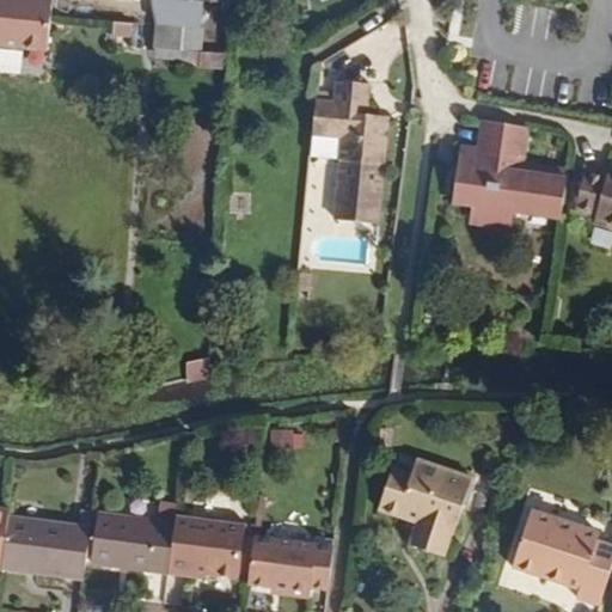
[(0,0),(0,47),(49,53),(54,0),(0,0)]
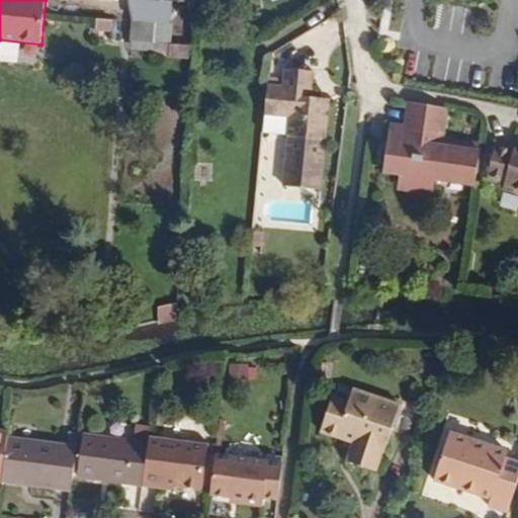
[(171,25),(174,1),(156,0),(128,0),(134,22),(156,24),(171,25)]
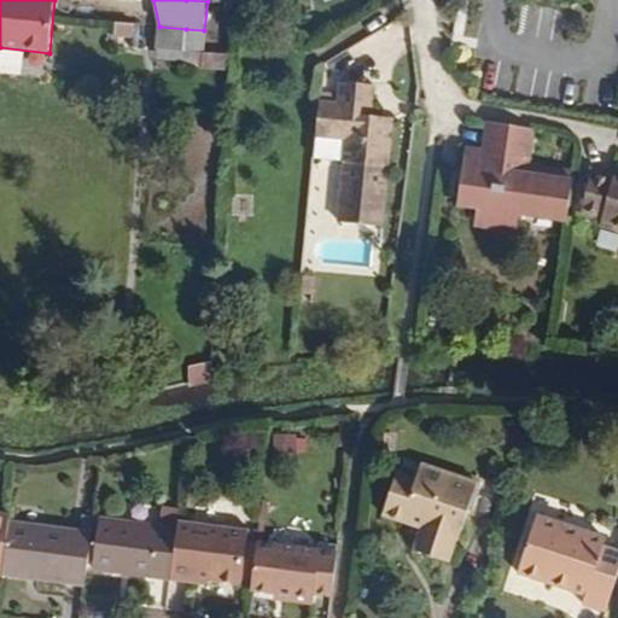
[(134,39),(135,24),(115,23),(114,38),(134,39)]
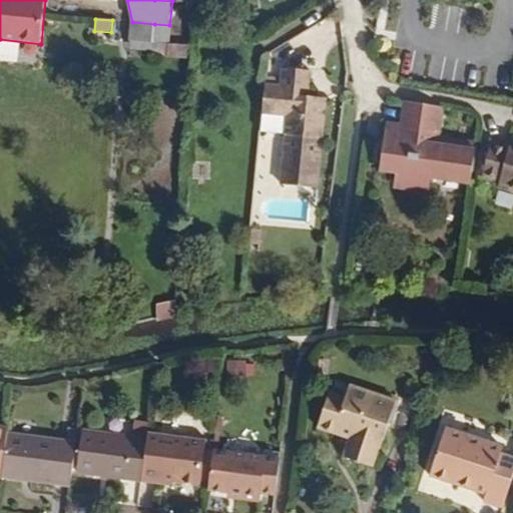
[(152,50),(154,24),(132,22),(130,48),(152,50)]
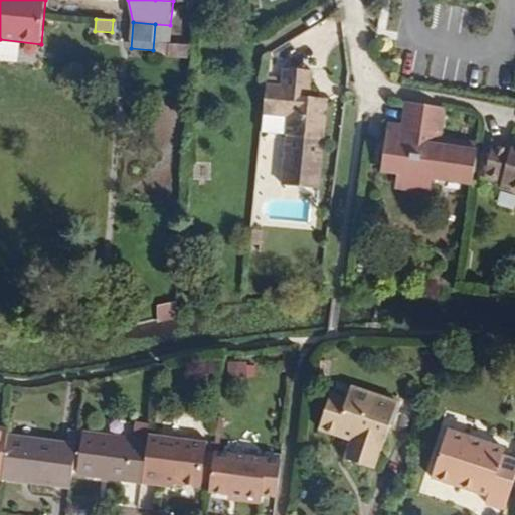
[(319,190),(328,98),(311,97),(313,70),(285,68),(283,87),(267,86),(262,132),(288,135),(282,186),(319,190)]
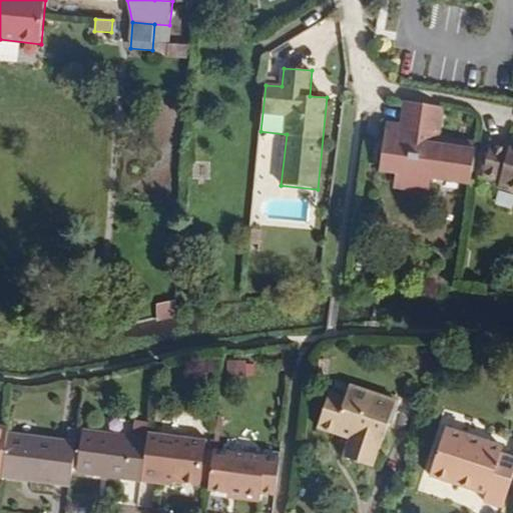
[(192,95),(193,84),(182,84),(181,95),(192,95)]
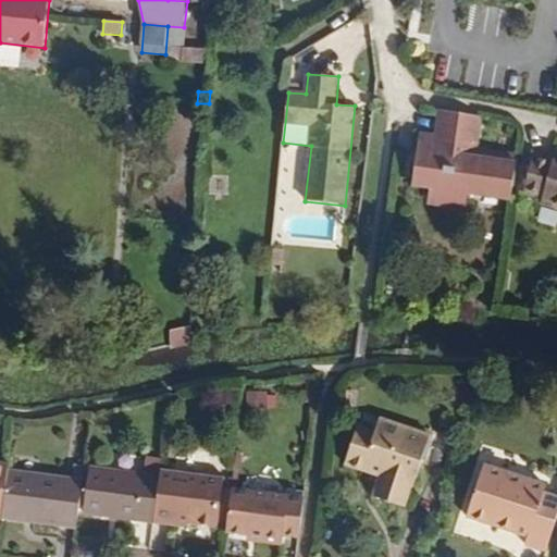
[(496,196),(499,157),(477,153),(482,118),(441,110),(436,139),(432,138),(431,150),(418,149),(412,187),(433,189),(431,201),(465,206),(467,192),(496,196)]
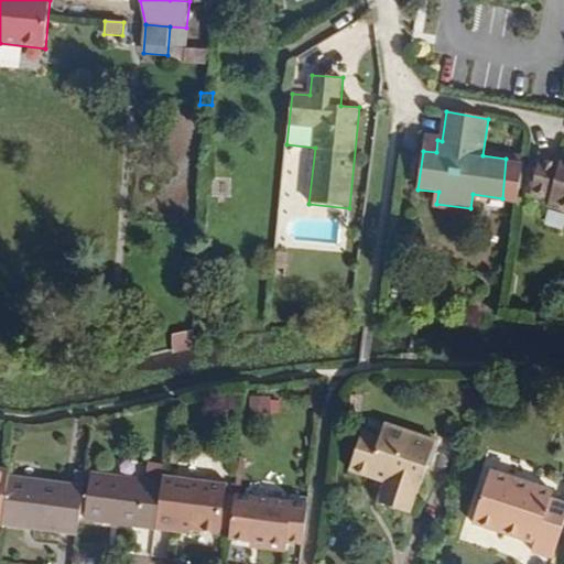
[(563,209),(563,158),(562,158),(561,162),(541,156),(530,194),(549,199),(548,205),(563,209)]
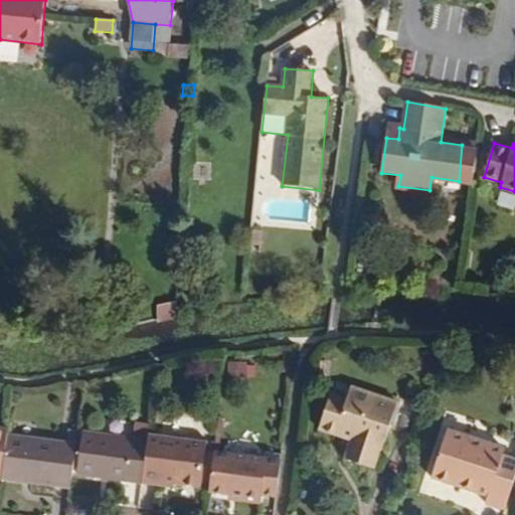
[(474,183),(479,147),(462,145),(459,181),(474,183)]
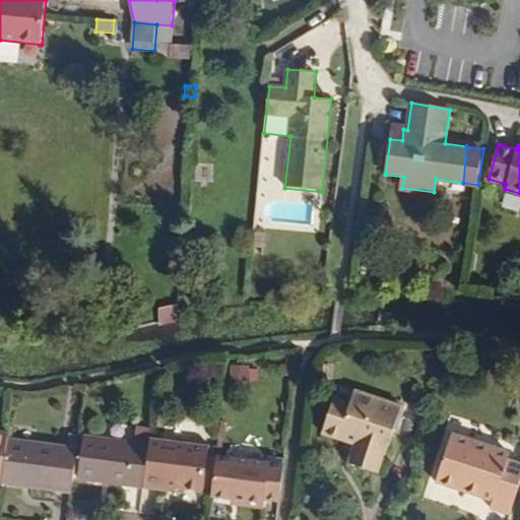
[(264,250),(265,233),(255,233),(253,249),(264,250)]
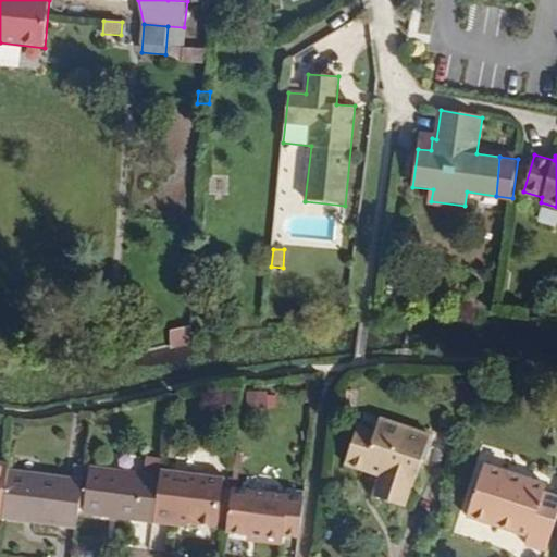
[(193,342),(193,326),(172,330),(171,347),(193,342)]
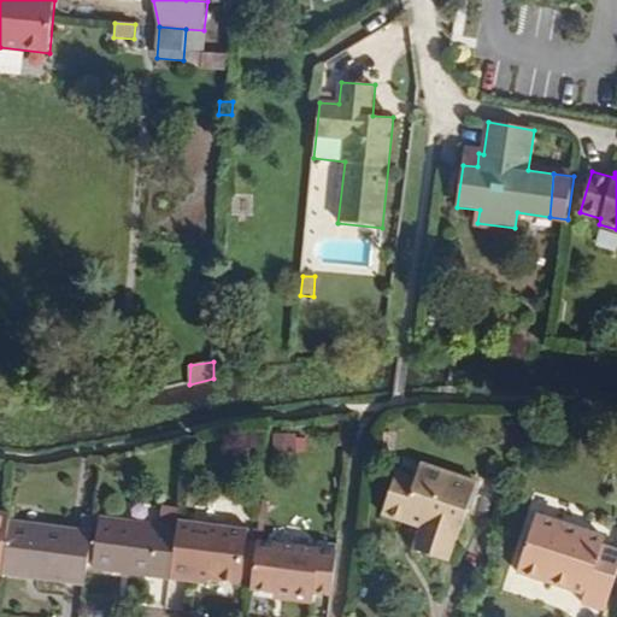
[(459,540),(477,483),(422,464),(417,477),(398,471),(381,516),(422,529),(413,551),(448,563),(456,539),(459,540)]
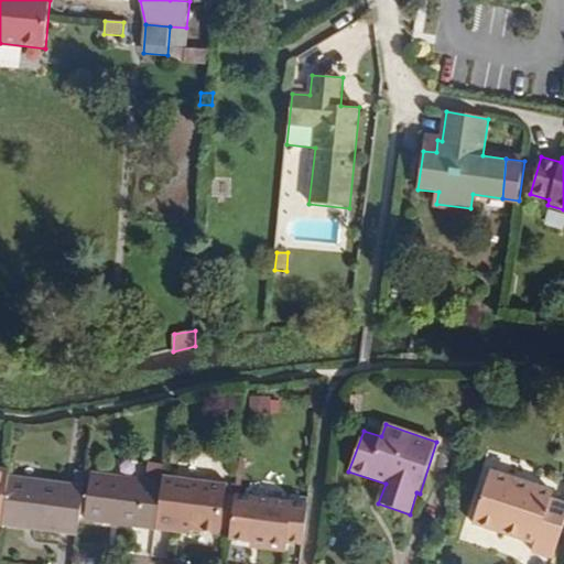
[(9,476),(10,470),(0,468),(0,524),(3,525),(9,476)]
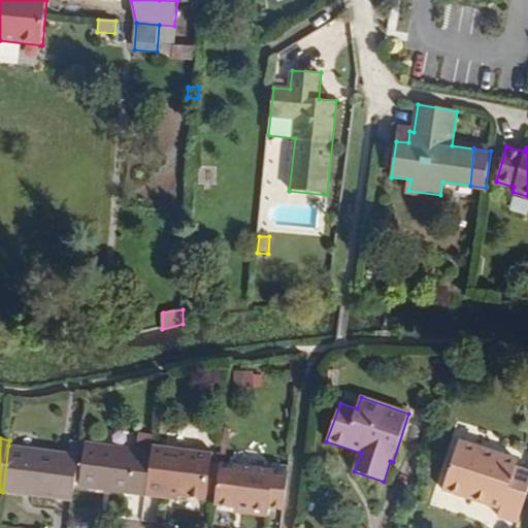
[(519,523),(527,494),(527,471),(518,468),(520,461),(459,440),(442,490),(491,506),(493,500),(504,503),(502,509),(500,518),(519,523)]
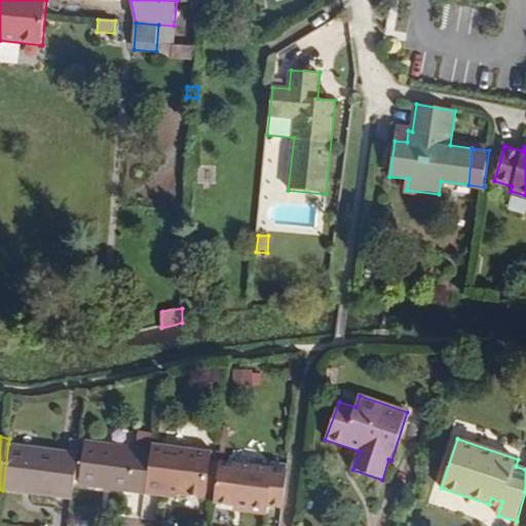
[(77,478),(82,441),(71,440),(70,452),(8,444),(3,490),(74,498),(77,478)]
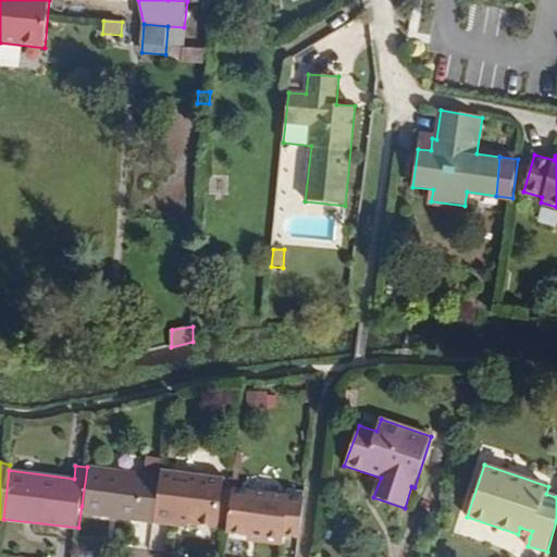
[(86,506),(93,469),(87,467),(82,506),(86,506)]
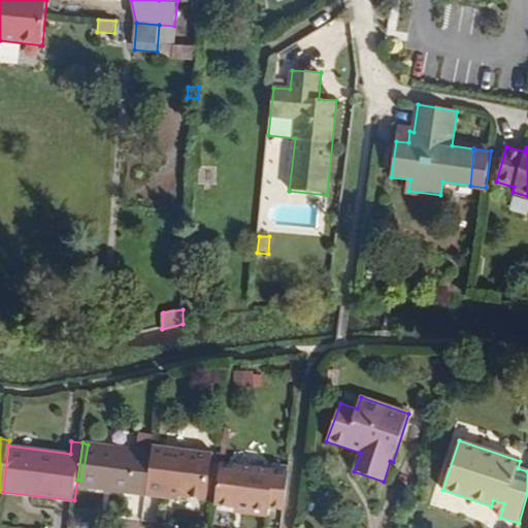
[(147,496),(153,453),(88,444),(81,480),(80,488),(147,496)]
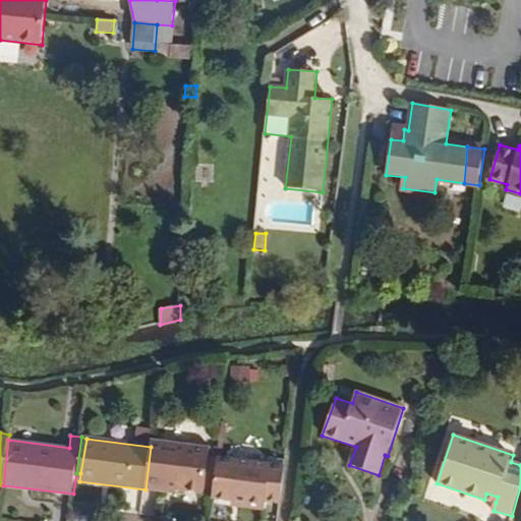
[(205,489),(209,457),(210,448),(152,442),(151,447),(146,489),(166,493),(166,488),(179,489),(205,493),(205,489)]
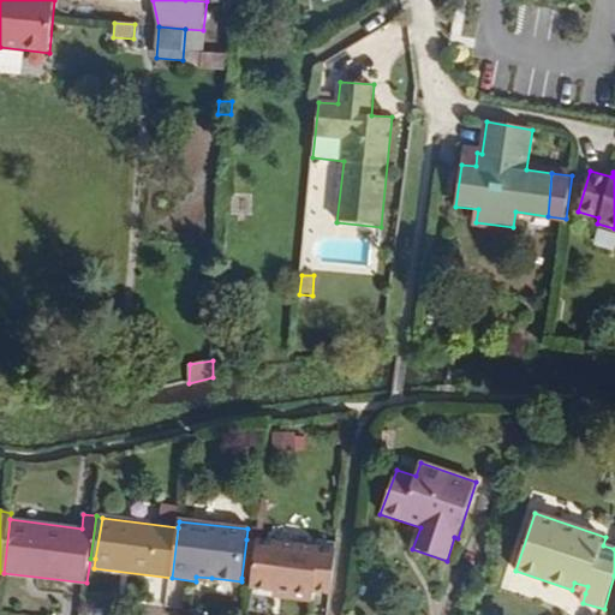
[(252,579),(257,539),(246,539),(242,578),(252,579)]
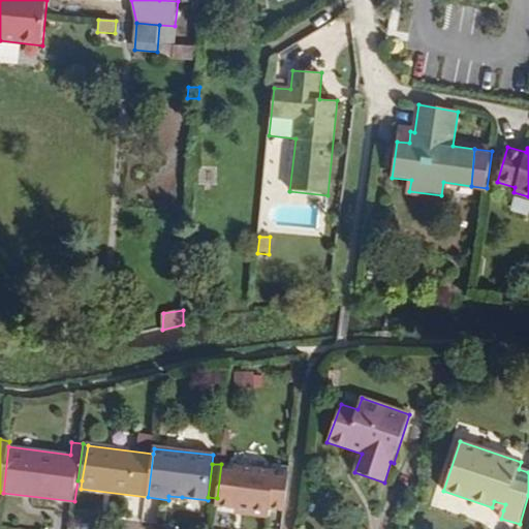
[(285,509),(289,472),(221,464),(217,498),(216,505),(268,514),(269,508),(285,509)]
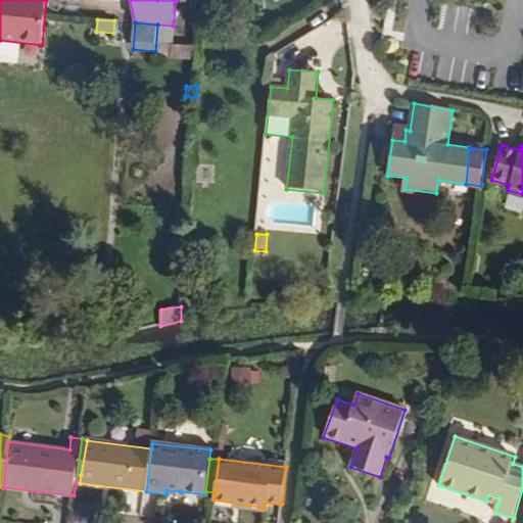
[(497,505),(500,498),(488,495),(486,502),(497,505)]
